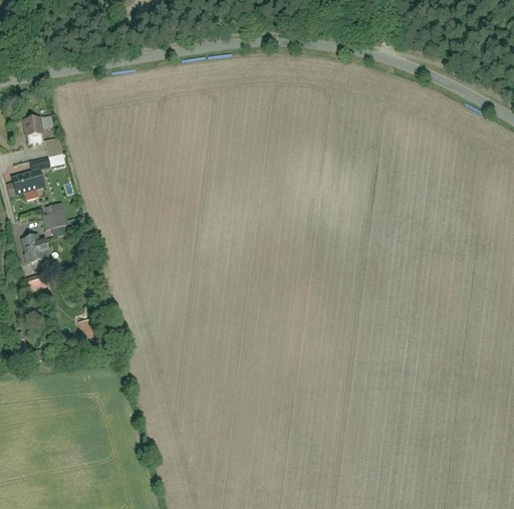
[(23,116),(26,144),(41,142),(38,114),(23,116)]
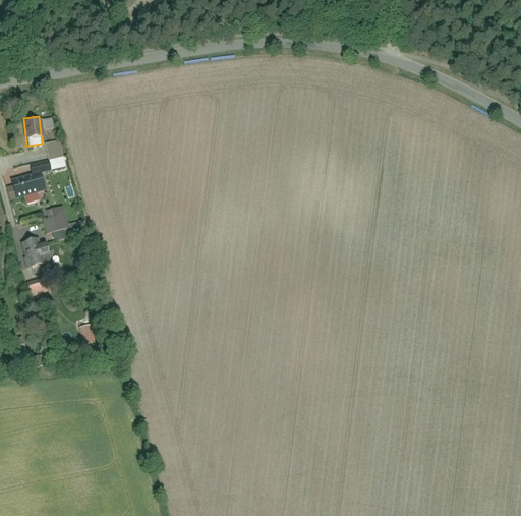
[(44,118),(45,127),(54,126),(53,118),(44,118)]
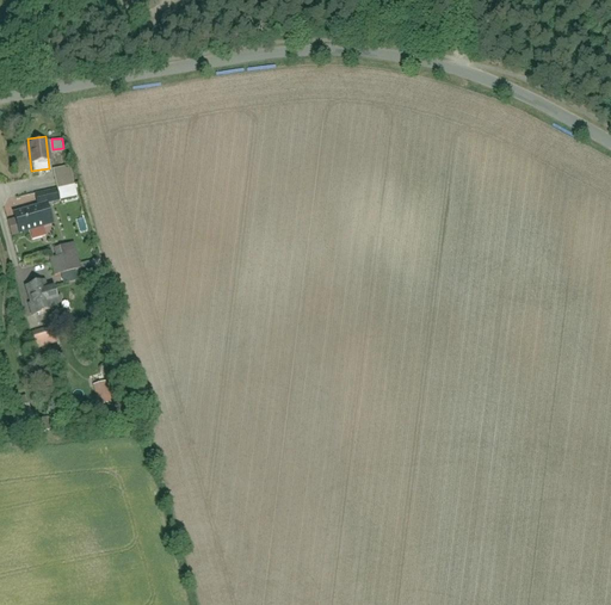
[(53,167),(57,185),(74,181),(69,164),(53,167)]
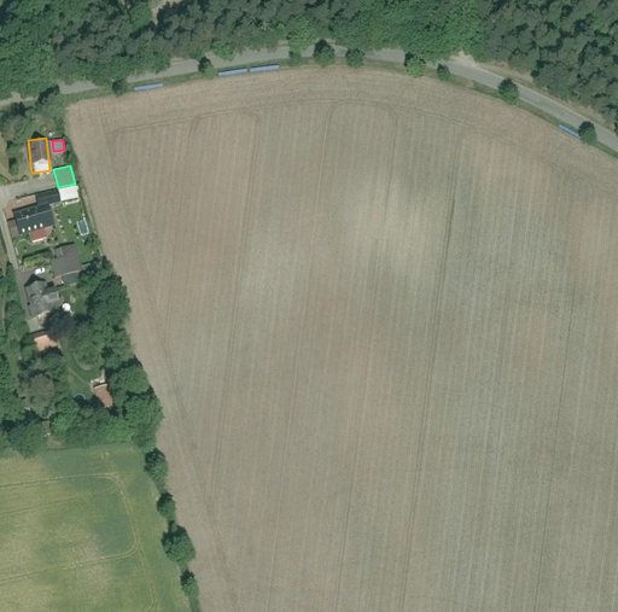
[(53,190),(34,193),(36,203),(56,199),(53,190)]
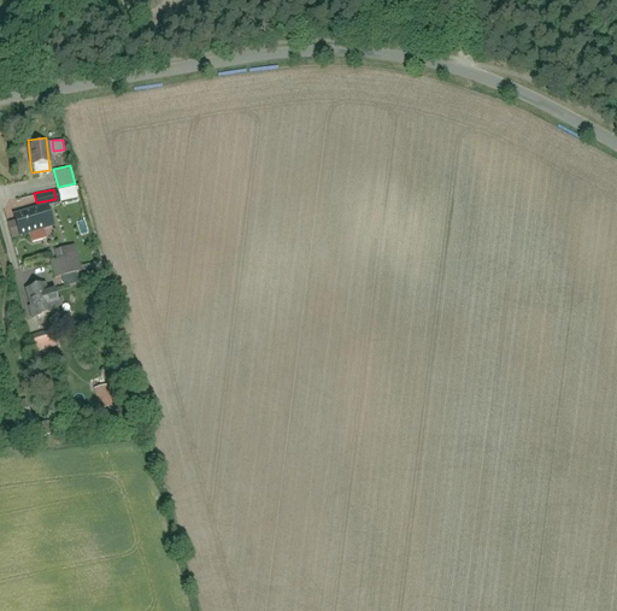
[(43,225),(54,222),(50,203),(11,212),(13,223),(7,225),(10,235),(30,230),(33,239),(46,236),(43,225)]
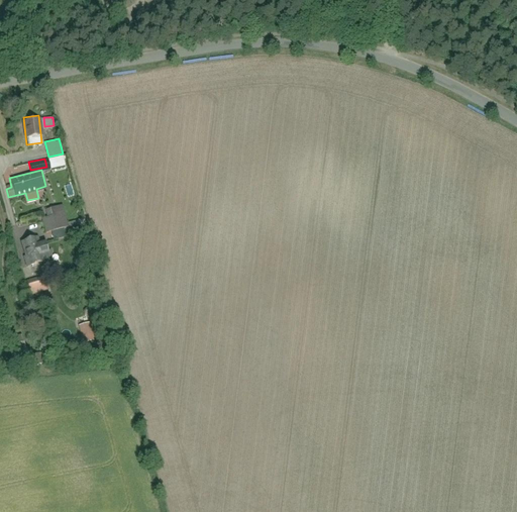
[(42,215),(45,229),(71,224),(66,203),(45,207),(47,214),(42,215)]
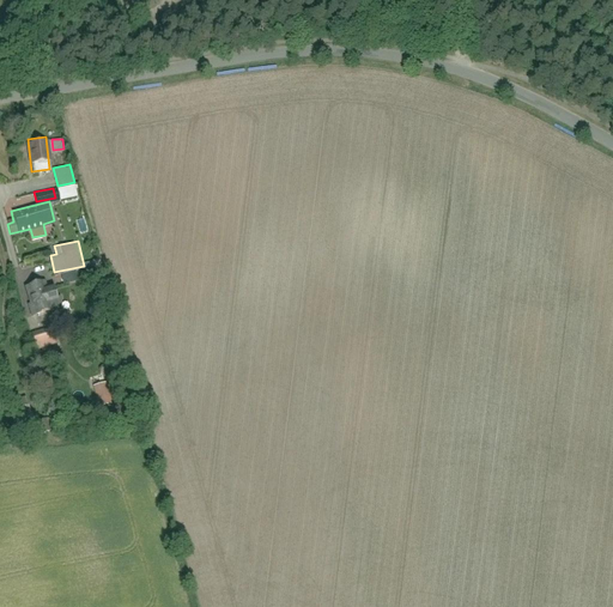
[(36,314),(38,322),(68,315),(65,301),(46,305),(44,301),(56,298),(52,283),(40,286),(38,280),(25,284),(34,315),(36,314)]
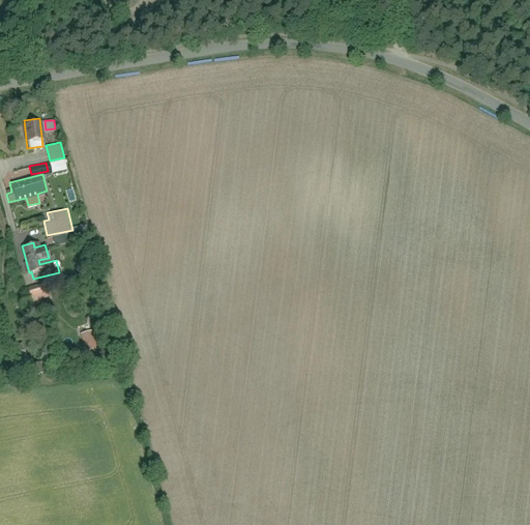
[(27,287),(30,301),(52,295),(49,282),(27,287)]
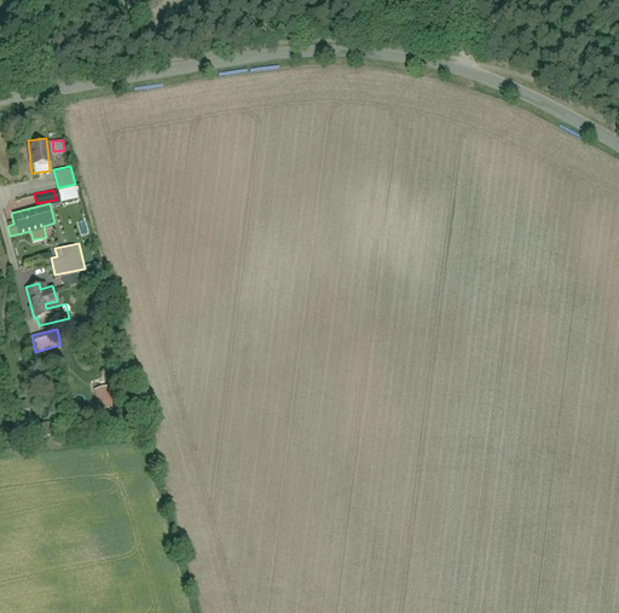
[(108,383),(94,387),(100,409),(114,405),(108,383)]
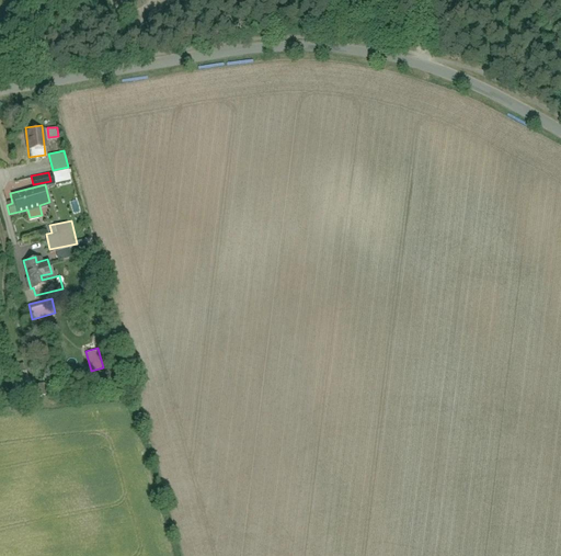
[(12,381),(29,375),(24,361),(8,365),(12,381)]
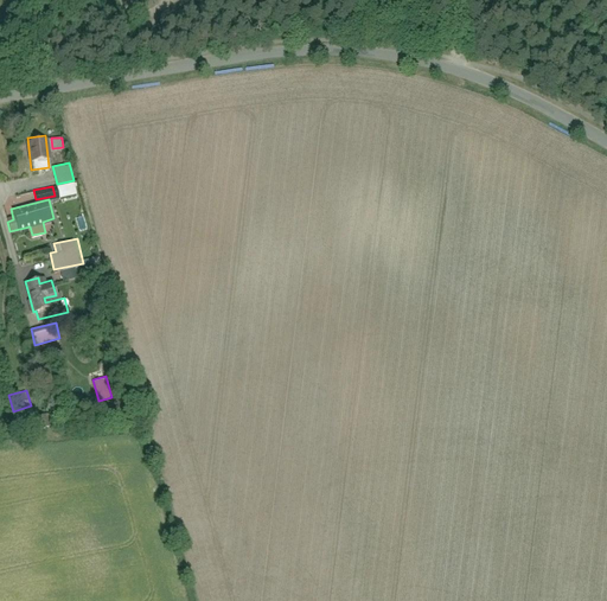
All buildings are outlined.
